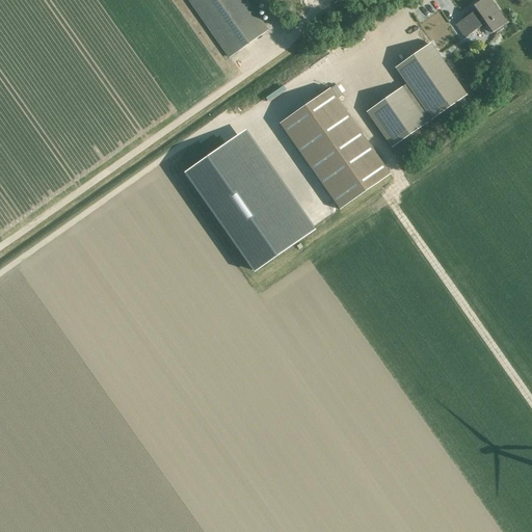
[(188,0),(230,57),(267,31),(245,0),(188,0)]
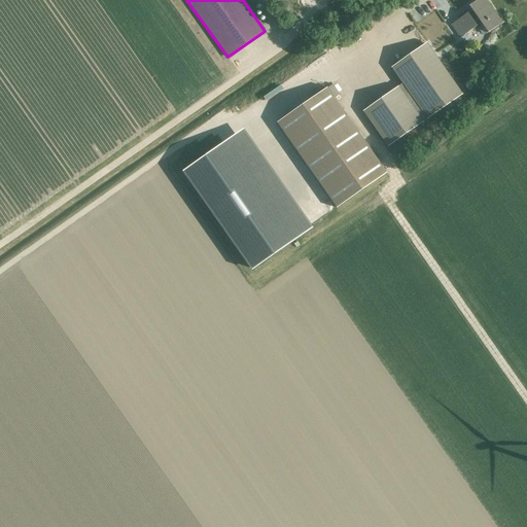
[(502,24),(485,0),(478,0),(468,6),(472,11),(468,13),(468,12),(459,20),(460,21),(453,26),(452,26),(460,38),(481,24),(483,26),(484,25),(489,33),(502,24)]
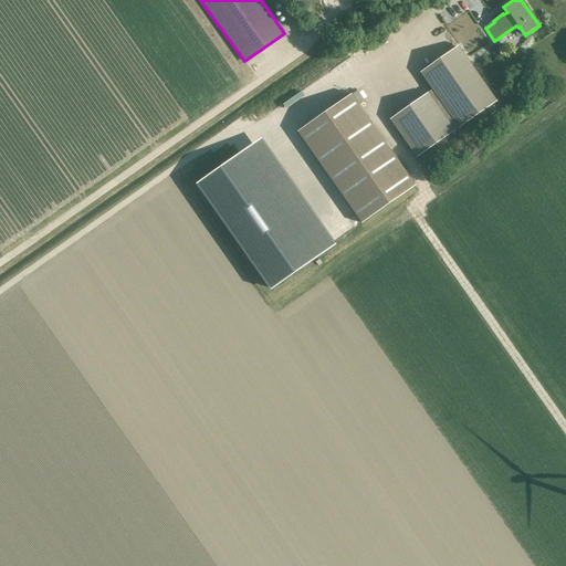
[(459,127),(495,101),(459,48),(421,74),(459,127)]
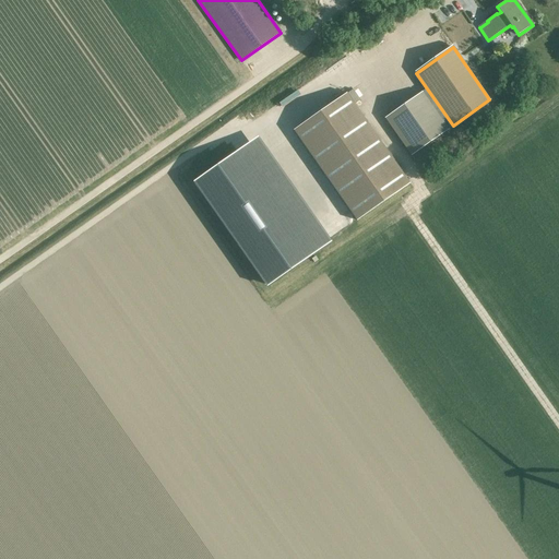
[(294,131),(357,221),(411,183),(347,93),(294,131)]
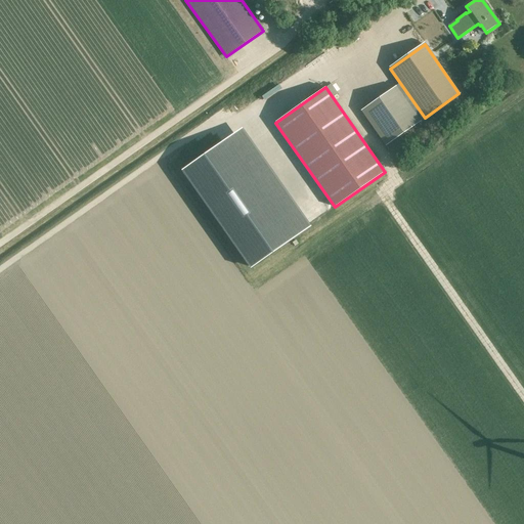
[(385,144),(420,121),(396,88),(361,112),(385,144)]
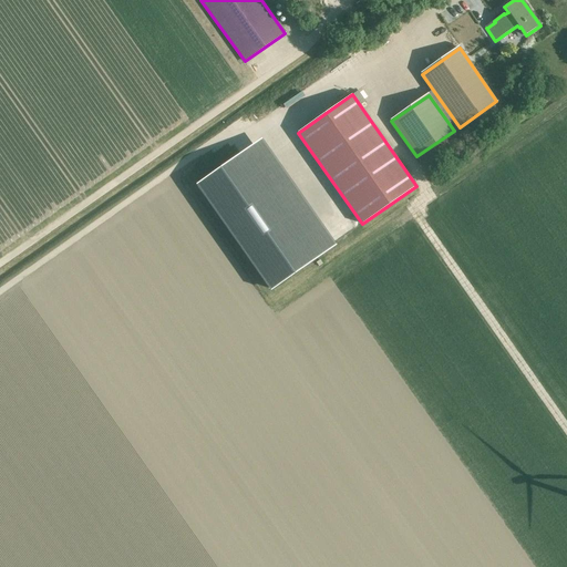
[(269,289),(317,256),(243,150),(195,183),(269,289)]
